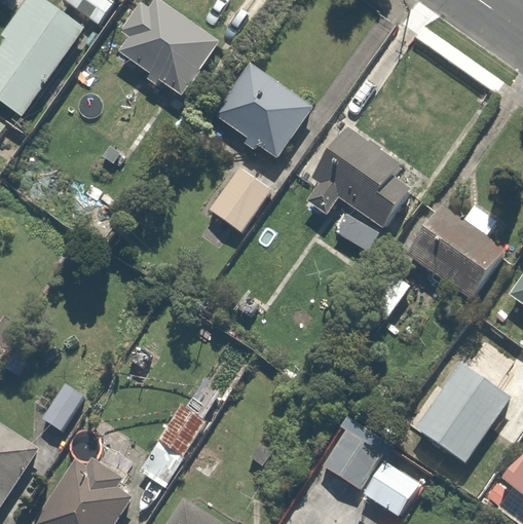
[(0,100),(22,115),(83,26),(46,0),(23,0),(0,33),(0,37),(4,40),(0,45),(0,100)]
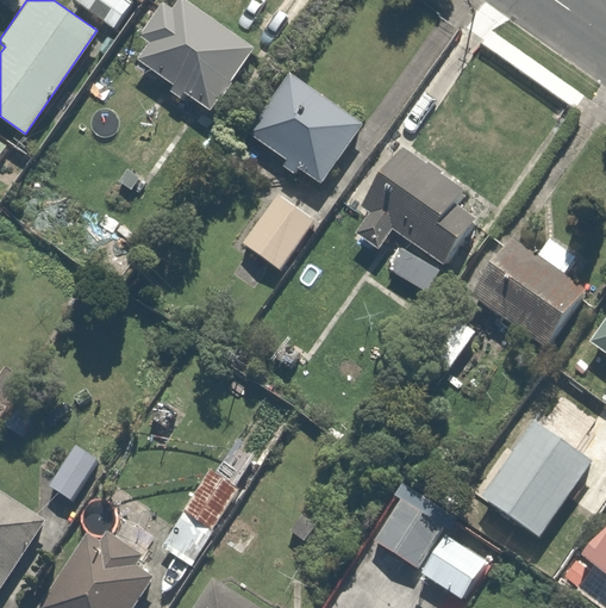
[(70,0),(117,32),(139,0),(70,0)]
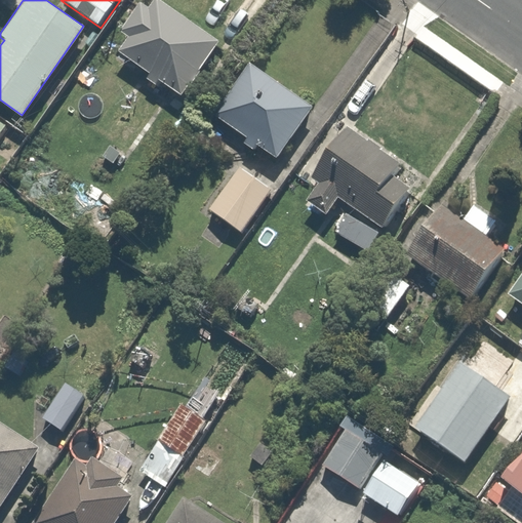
[(119,31),(128,38),(119,51),(176,95),(216,43),(160,0),(158,0),(153,7),(144,0),(142,0),(119,31)]
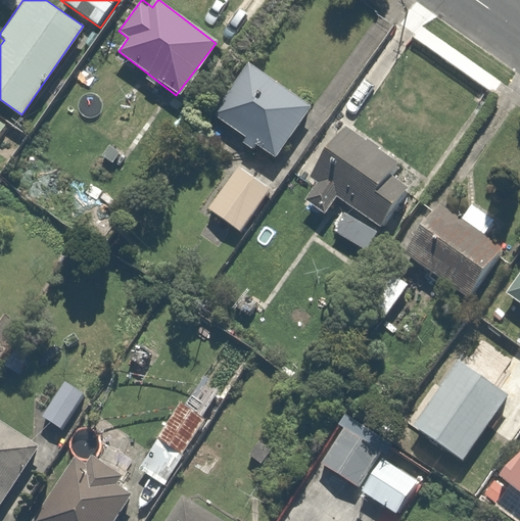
[(249,61),(213,112),(273,155),(310,105),(249,61)]
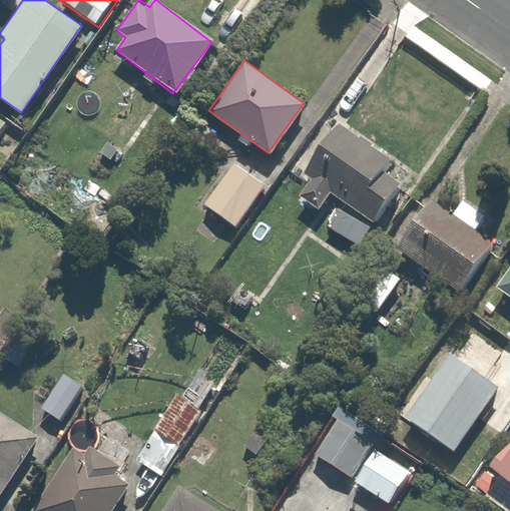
[(304,172),(311,177),(297,197),(319,213),(333,193),(377,224),(413,174),(340,121),(304,172)]
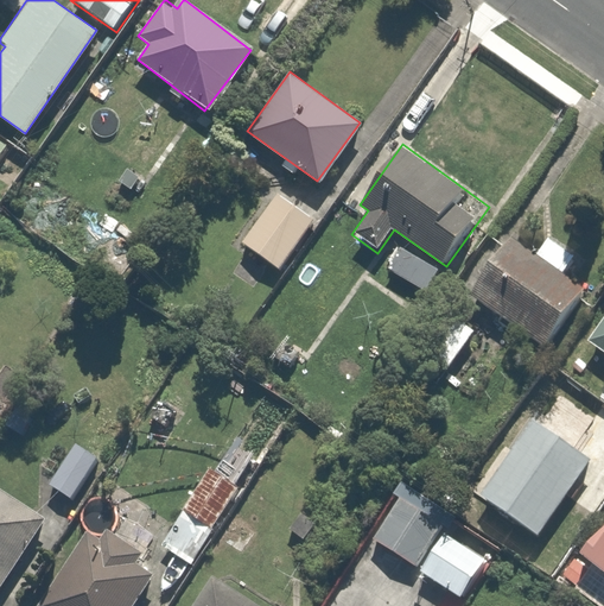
[(277,182),(239,240),(281,267),(319,210),(277,182)]
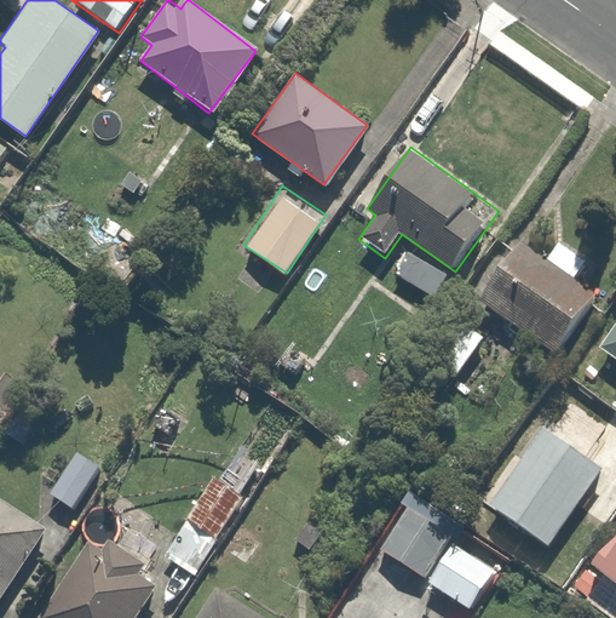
[(600,297),(577,280),(591,262),(565,242),(552,261),(524,241),(481,301),(557,356),(600,297)]
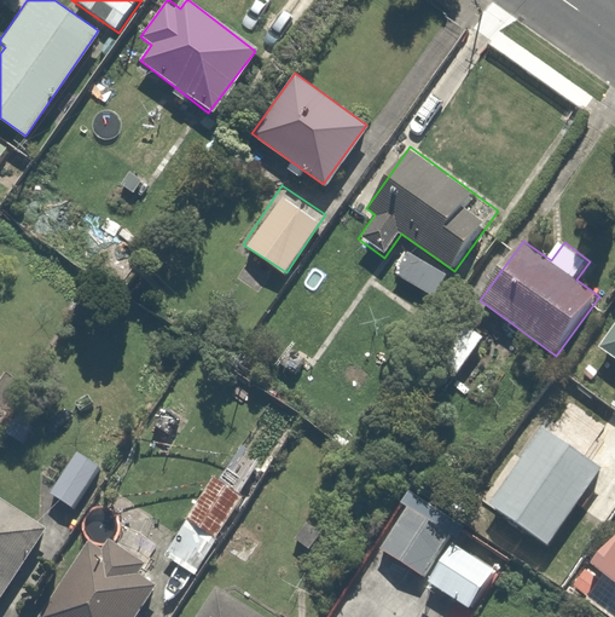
[(614,278),(614,280),(614,278),(614,318),(593,350),(614,364),(614,278)]
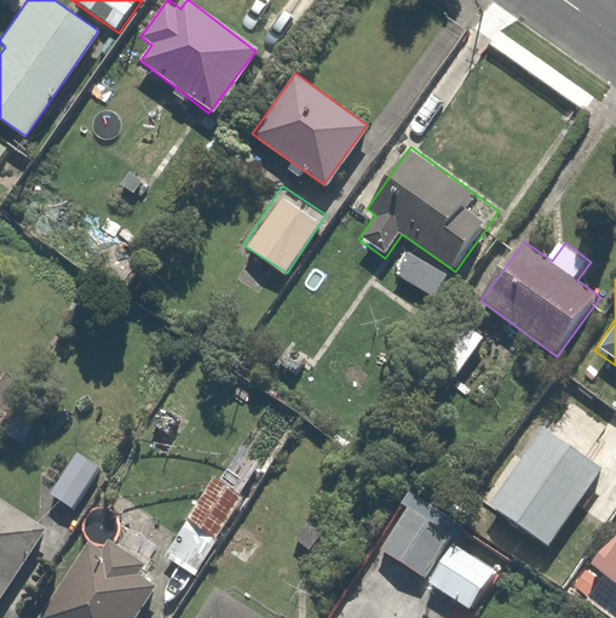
[(431,359),(454,377),(485,339),(462,320),(431,359)]
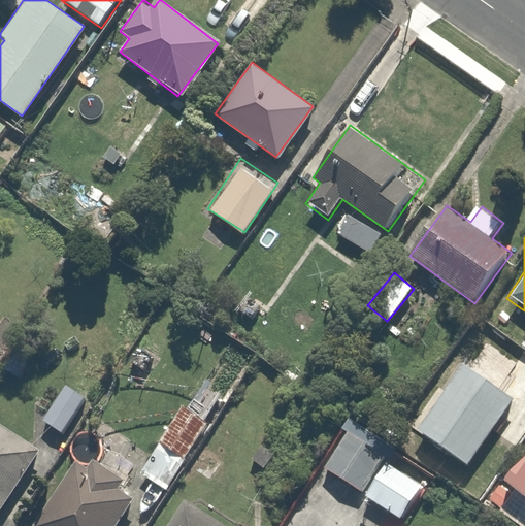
[(467,466),(512,397),(461,364),(417,433),(467,466)]
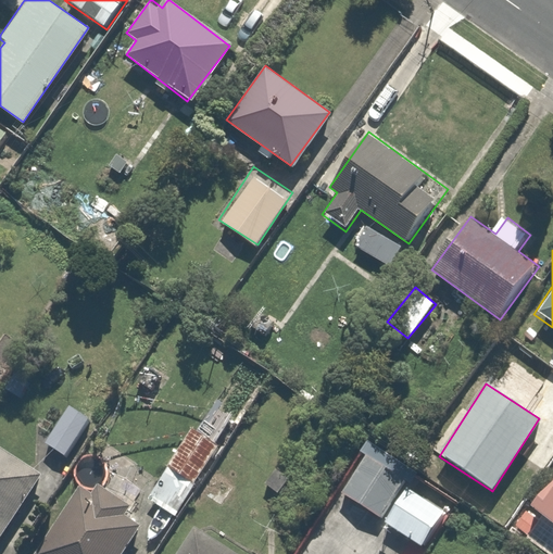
[(221,438),(193,422),(146,500),(173,516),(183,501),(208,462),(221,438)]
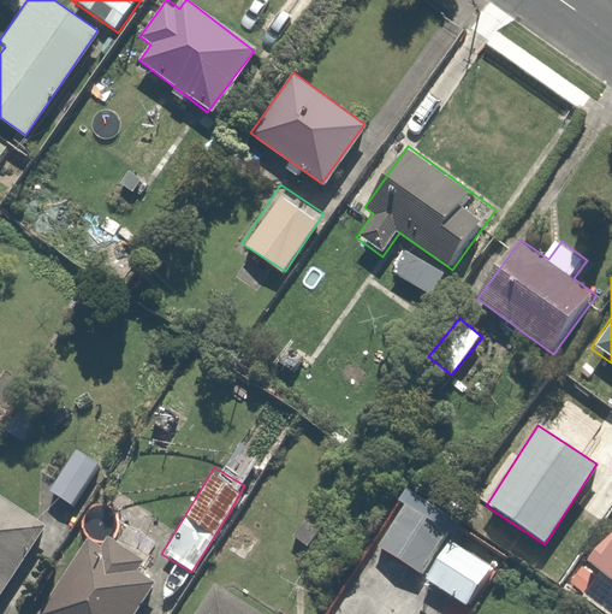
[(0,601),(49,531),(0,497),(0,601)]
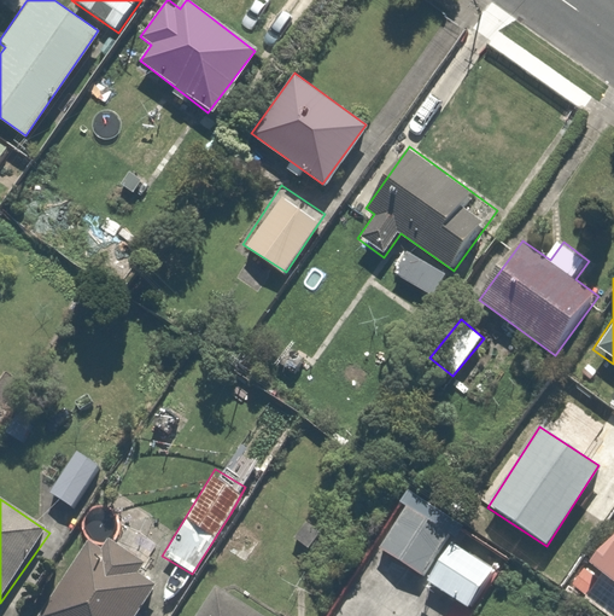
[(404,503),(375,548),(419,576),(448,530),(404,503)]
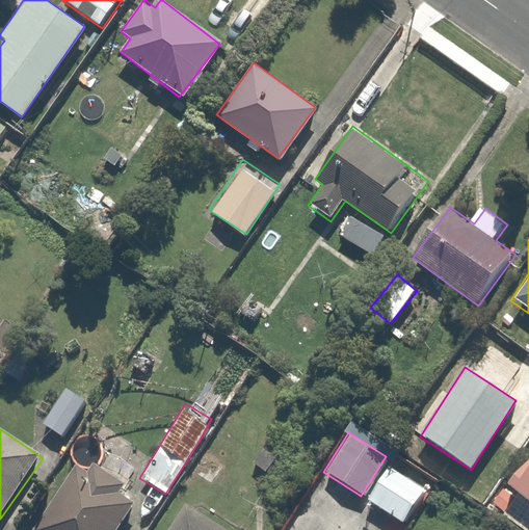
[(110,434),(86,471),(75,464),(31,529),(121,529),(137,505),(123,496),(147,459),(110,434)]
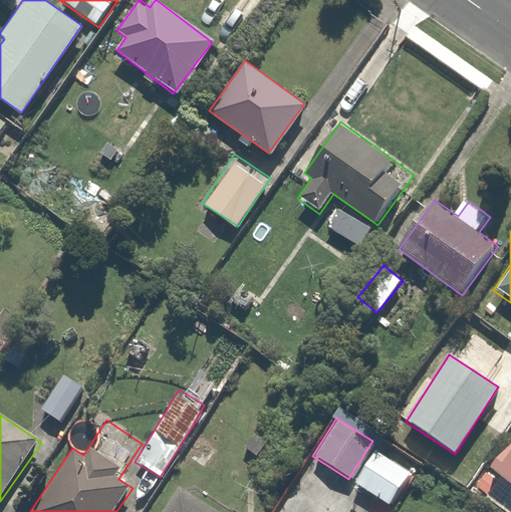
[(510,444),(494,470),(510,482),(510,444)]
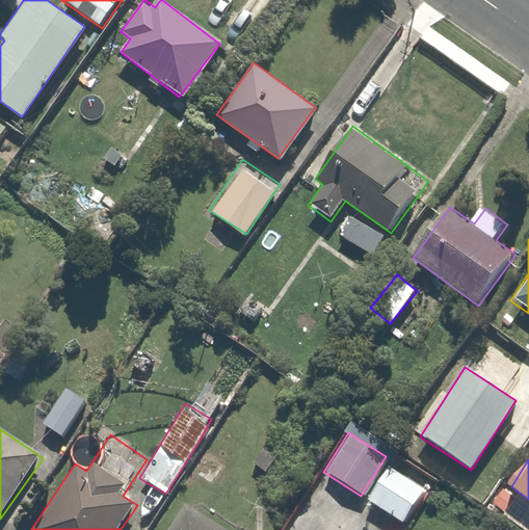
[(423,488),(387,465),(365,498),(401,522),(423,488)]
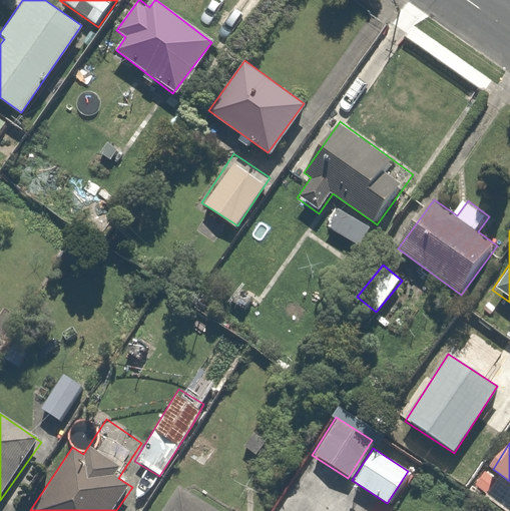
[(217,510),(178,484),(160,510),(217,510)]
